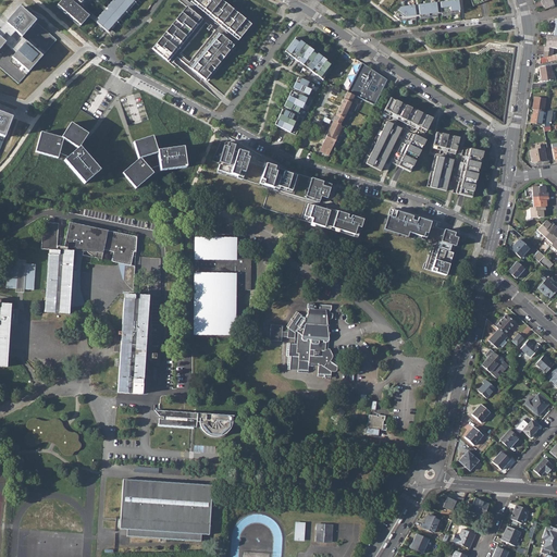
[(81,25),(89,16),(71,0),(61,0),(58,5),(81,25)]
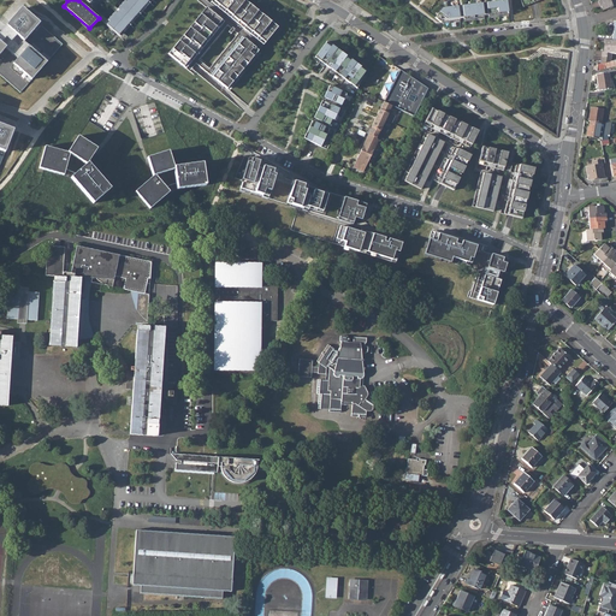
[(78,0),(99,18),(108,27),(111,23),(96,10),(104,1),(119,15),(122,12),(107,0),(124,0),(129,4),(131,1),(129,0),(92,0),(89,4),(84,0),(78,0)]
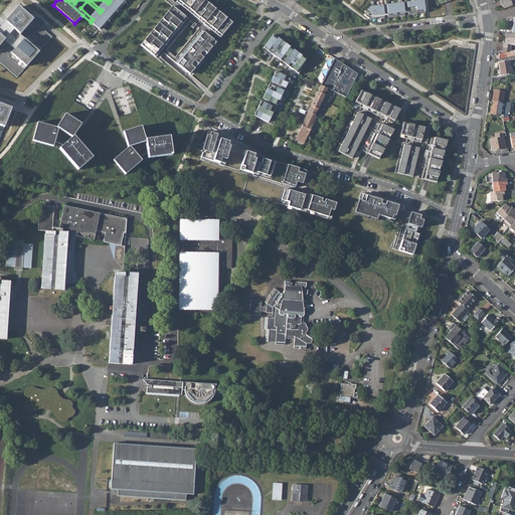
[(127,0),(110,0),(110,1),(108,3),(102,10),(100,12),(93,19),(91,22),(101,31),(127,0)]
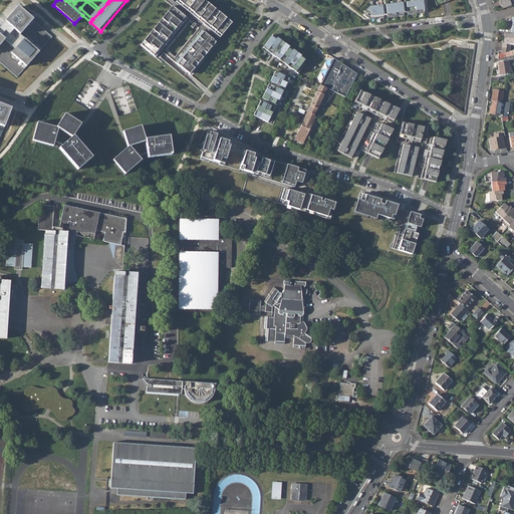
[(220,37),(232,23),(204,0),(177,0),(176,1),(220,37)]
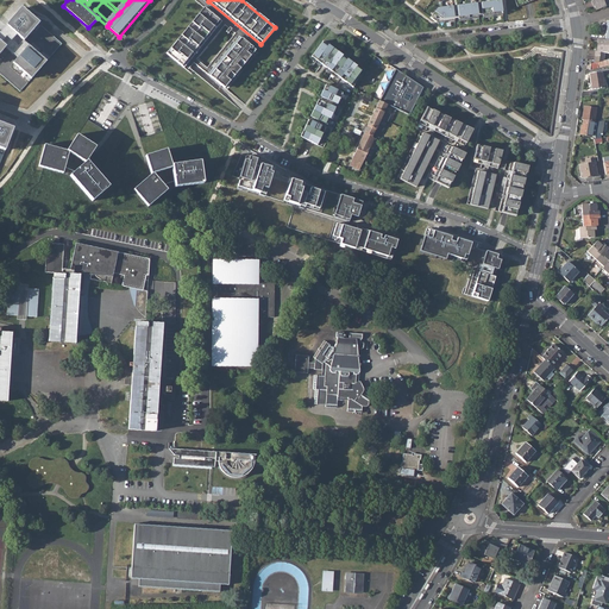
[(502,13),(501,0),(437,8),(429,17),(435,22),(450,20),(454,19),(453,11),(457,11),(458,19),(478,17),(477,8),(482,7),(482,16),(502,13)]
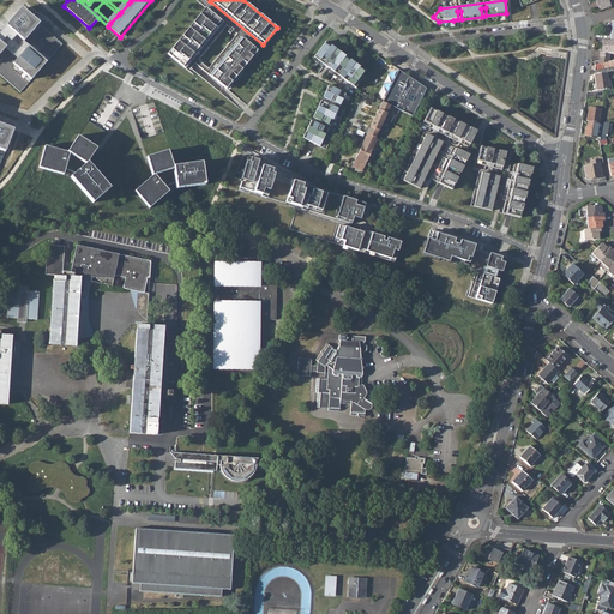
[(263,44),(210,1),(205,7),(223,22),(186,68),(188,71),(196,64),(198,60),(227,25),(230,29),(232,28),(234,29),(233,30),(238,34),(241,37),(258,50),(263,44)]
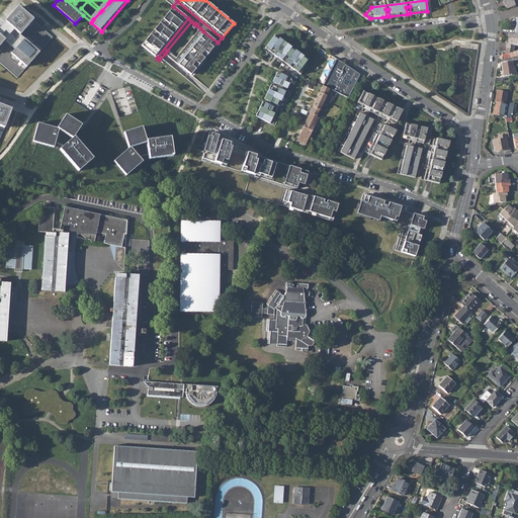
[(188,18),(173,6),(142,46),(157,58),(188,18)]
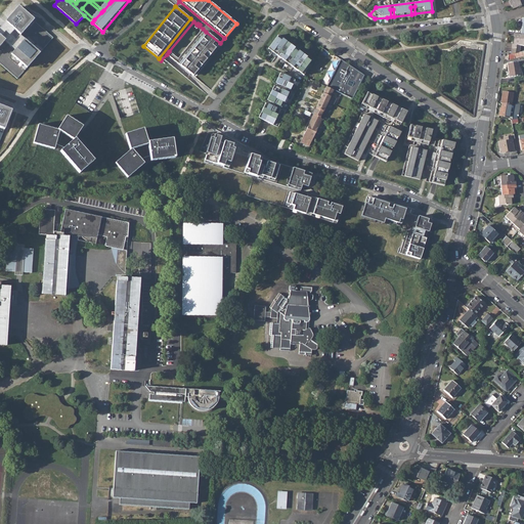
[(0,45),(4,41),(14,50),(10,54),(27,68),(40,52),(20,36),(34,20),(18,7),(0,27),(0,45)]
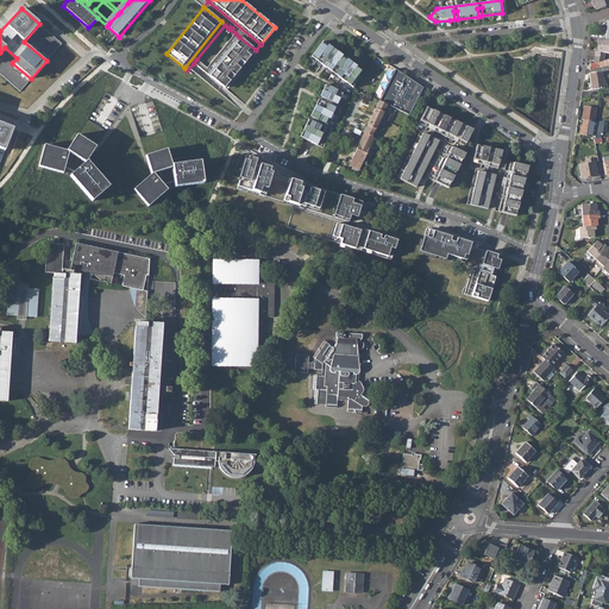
[(207,68),(196,60),(194,63),(208,75),(239,37),(236,33),(207,68)]
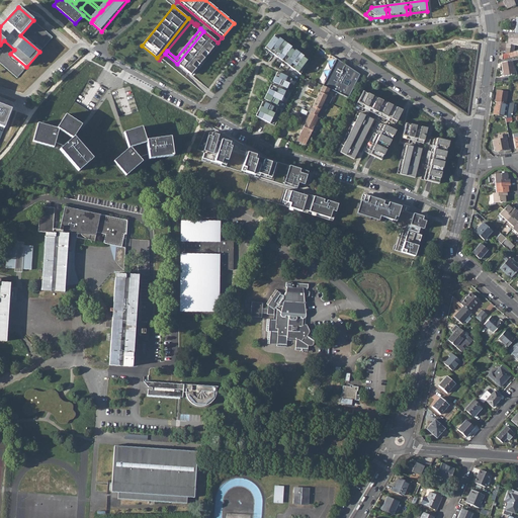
[(218,42),(203,31),(177,64),(191,75),(218,42)]
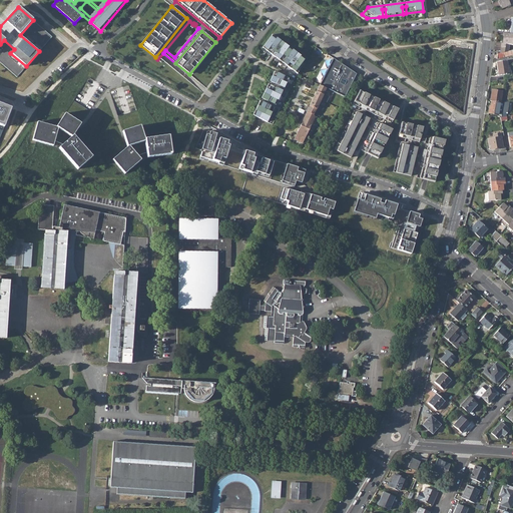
[(305,59),(272,35),(263,48),(298,74),(305,59)]
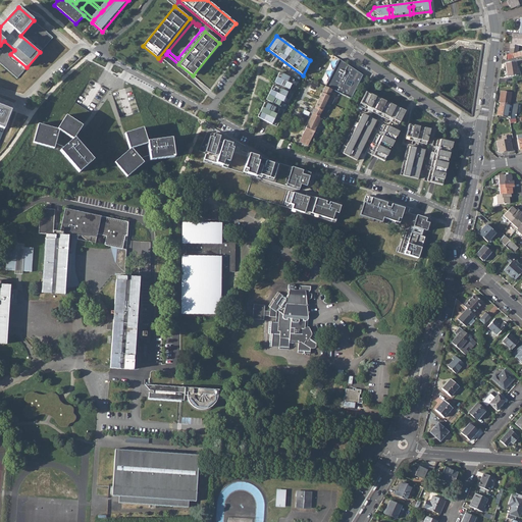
[(510,43),(510,47),(517,48),(518,45),(521,45),(521,39),(512,38),(511,43),(510,43)]
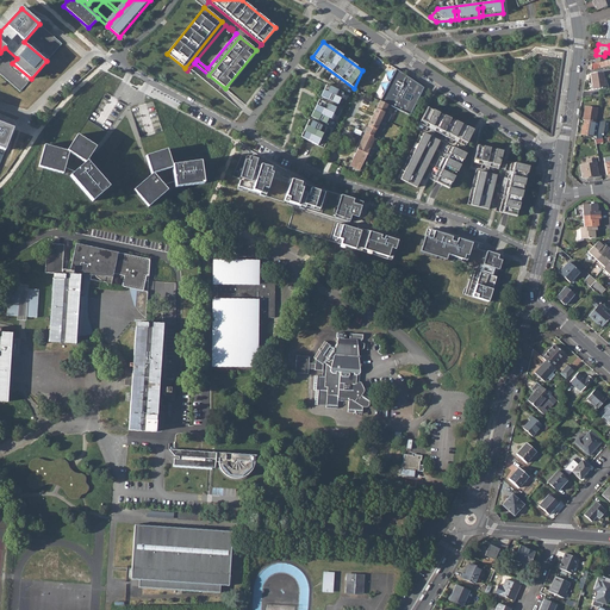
[(591,64),(590,69),(596,68),(609,64),(609,58),(604,61),(595,63),(591,64)]
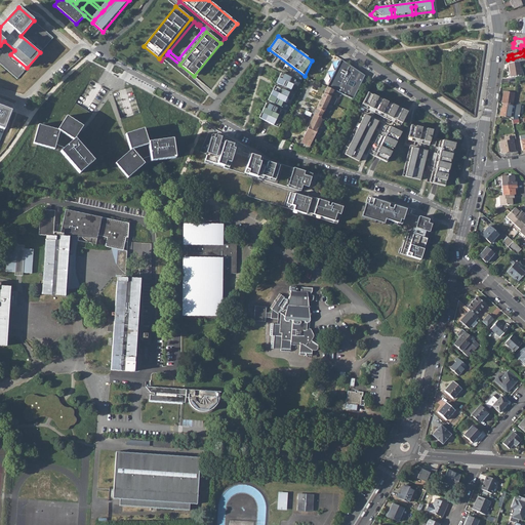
[(340,61),(327,88),(333,90),(352,99),(365,76),(340,61)]
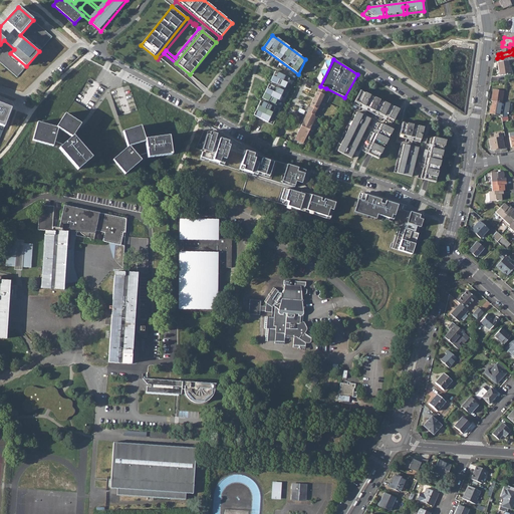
[(497,62),(499,76),(510,75),(508,61),(497,62)]
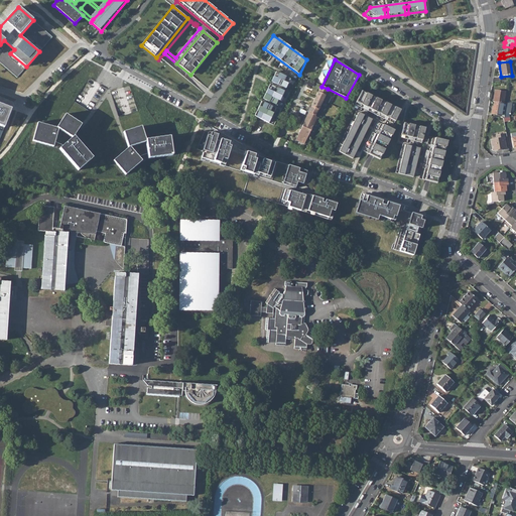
[(290,79),(276,72),(271,82),(277,85),(276,88),(270,85),(263,99),(269,102),(267,104),(261,101),(254,116),(269,123),(275,108),(274,107),(275,105),(277,106),(284,91),(282,91),(283,88),(285,89),(290,79)]
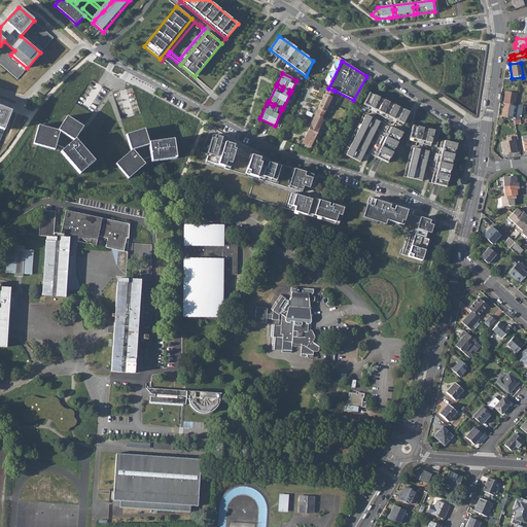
[(302,143),(311,147),(323,120),(322,118),(335,91),(328,89),(325,94),(324,94),(317,109),(318,109),(302,143)]
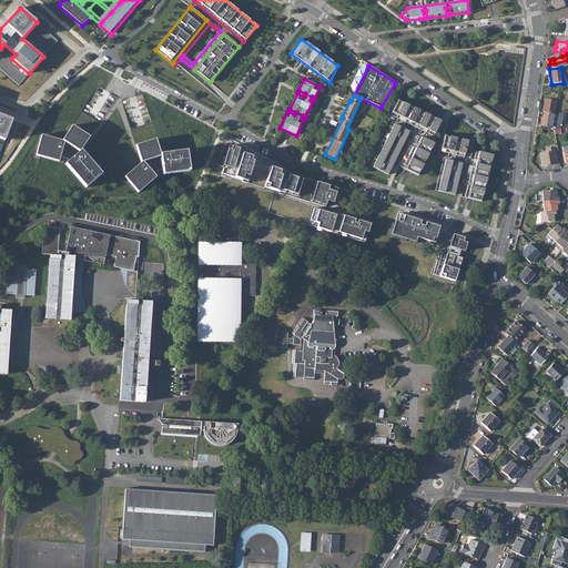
[(544,111),(554,113),(556,101),(545,99),(543,111),(544,111)]
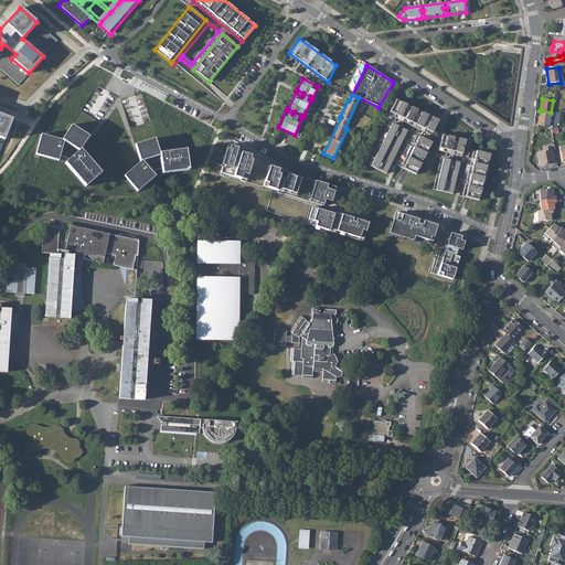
[(438,120),(396,99),(388,115),(432,136),(438,120)]
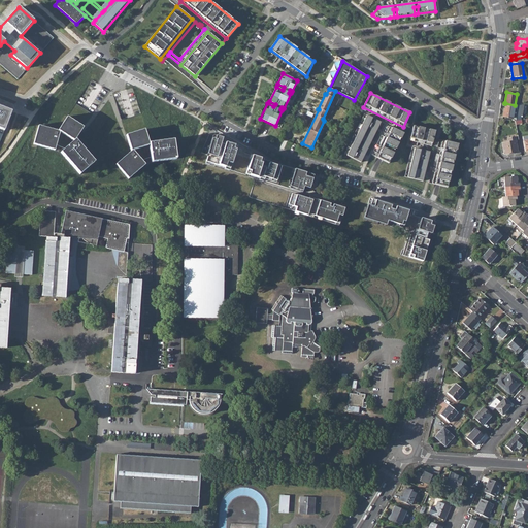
[(515,105),(505,103),(504,110),(503,110),(502,116),(516,118),(517,116),(516,116),(514,114),(515,105)]
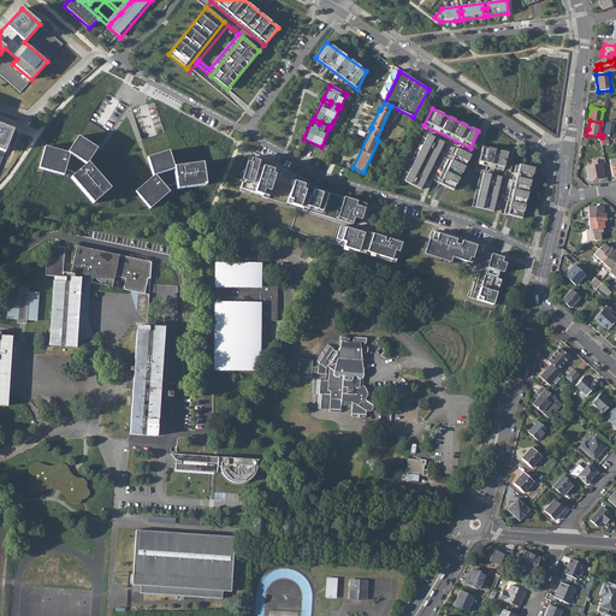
[(0,150),(4,153),(12,130),(0,125),(0,150)]
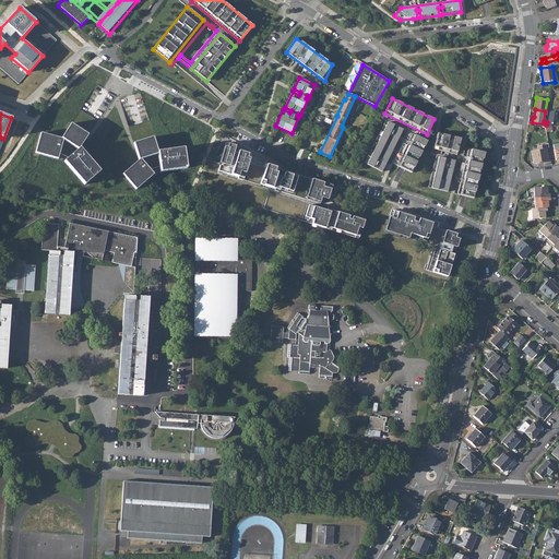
[(62,137),(43,131),(37,151),(59,156),(64,138),(80,147),(66,159),(86,182),(102,169),(81,145),(90,132),(72,121),(62,137)]
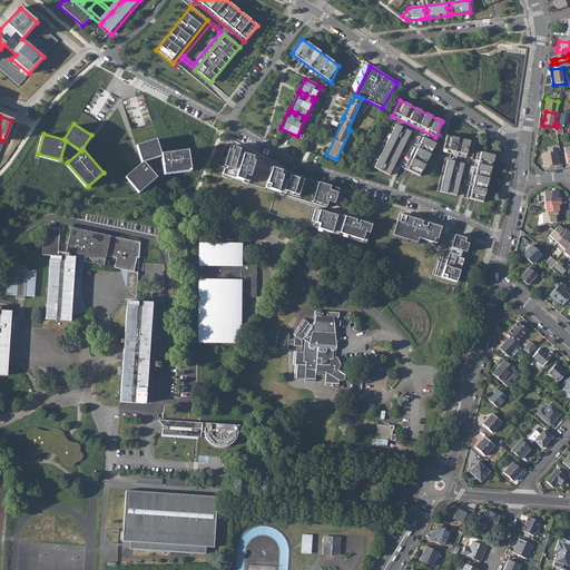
[(411,131),(395,125),(374,168),(390,175),(411,131)]
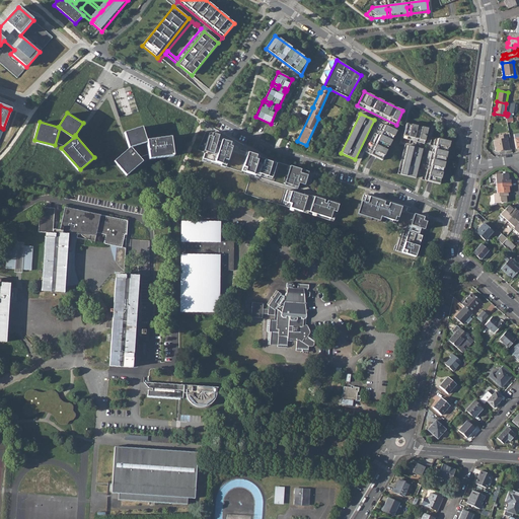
[(428,129),(406,124),(403,136),(425,141),(428,129)]
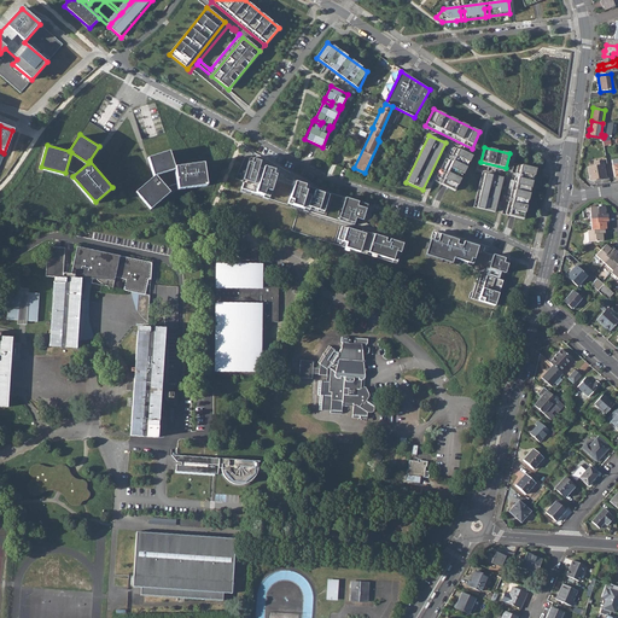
[(175,165),(170,150),(149,156),(155,174),(136,190),(151,208),(172,191),(157,174),(175,168),(178,188),(207,184),(204,162),(175,165)]
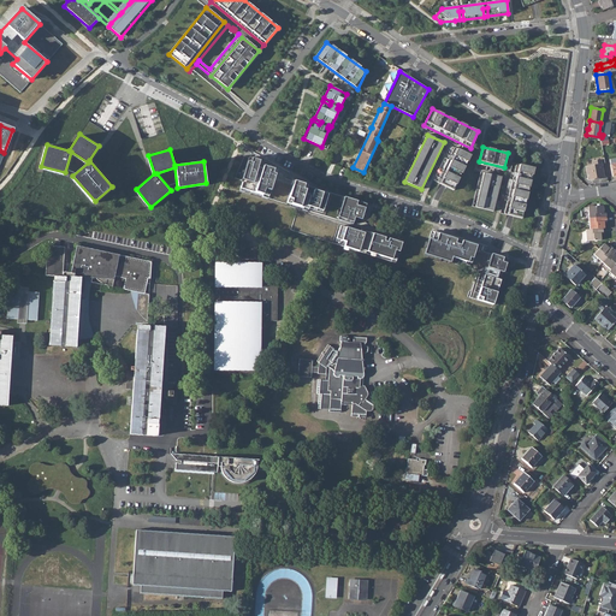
[(471,155),(457,149),(440,184),(454,190),(471,155)]
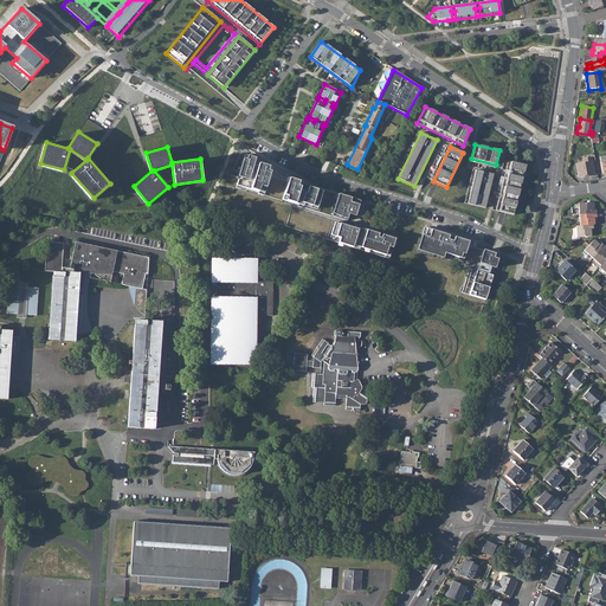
[(256,159),(245,155),(238,178),(239,178),(237,185),(264,194),(271,168),(255,162),(256,159)]
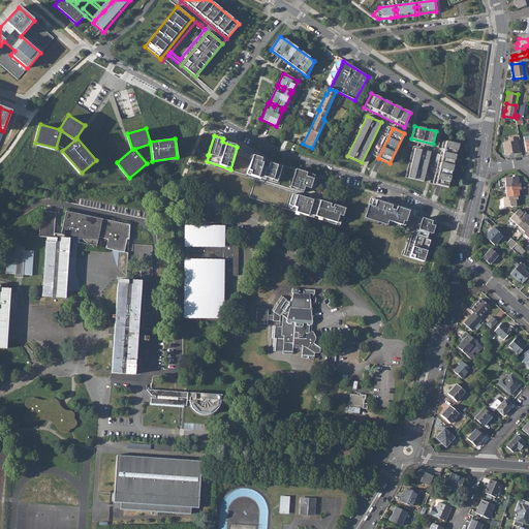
[(519,152),(519,151),(517,141),(516,136),(508,137),(508,143),(503,144),(504,154),(519,152)]
